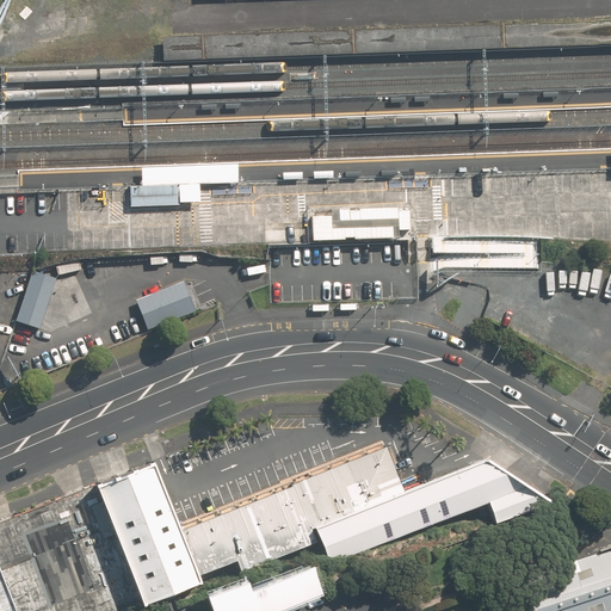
[(610,44),(610,22),(161,38),(162,61),(610,44)]
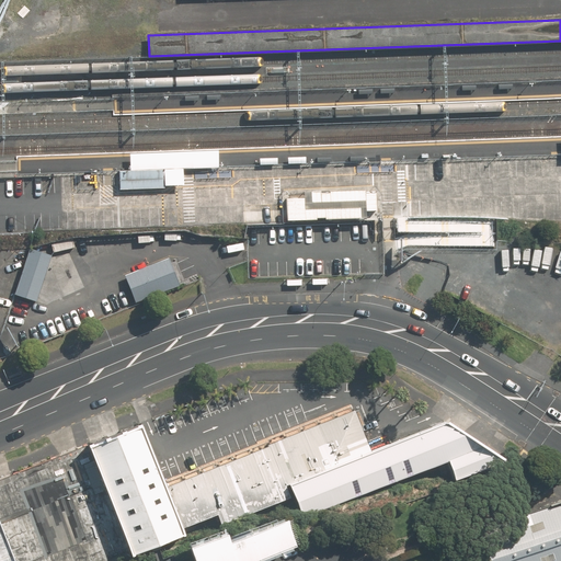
[(192,153),(129,156),(129,170),(130,173),(163,172),(164,172),(165,185),(183,185),(183,171),(193,171),(192,153)]
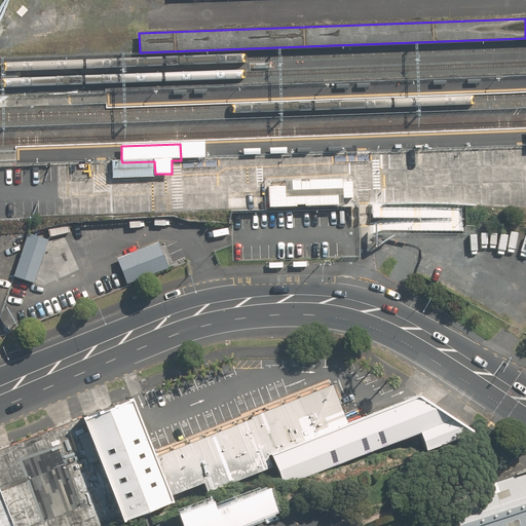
[(154,177),(153,161),(122,162),(121,159),(112,159),(112,178),(154,177)]
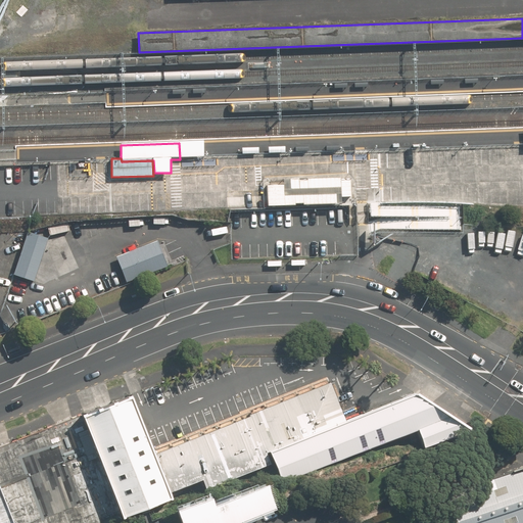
[(351,196),(350,179),(340,179),(340,176),(290,178),(290,189),(340,186),(341,197),(351,196)]
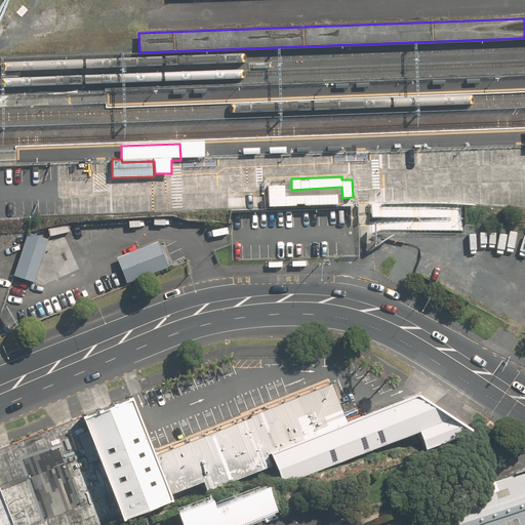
[(337,204),(336,193),(284,195),(284,186),(269,186),(270,207),(337,204)]
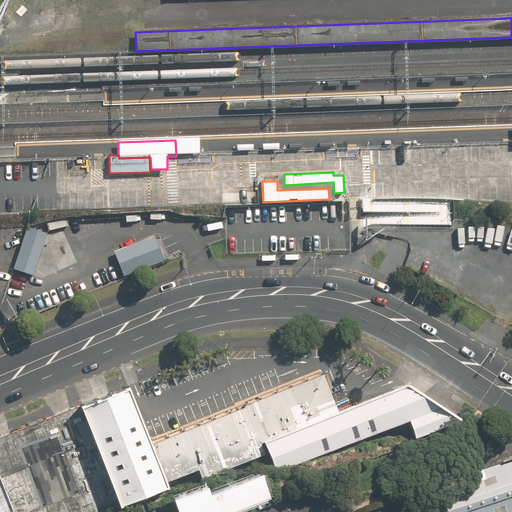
[(32,276),(47,233),(26,225),(11,269),(32,276)]
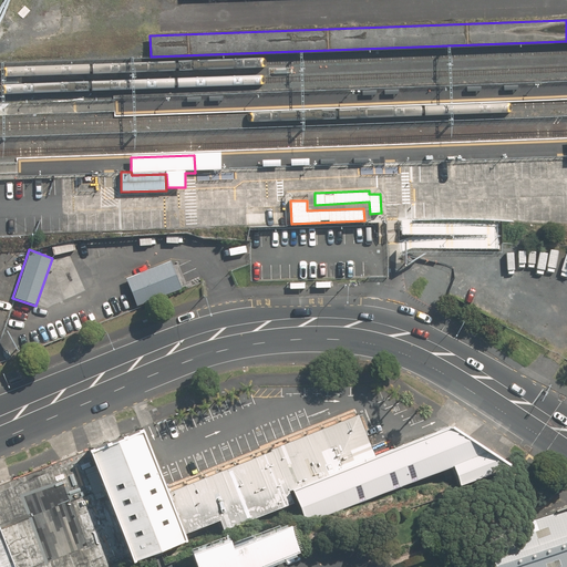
[(125,278),(136,305),(178,288),(168,261),(125,278)]
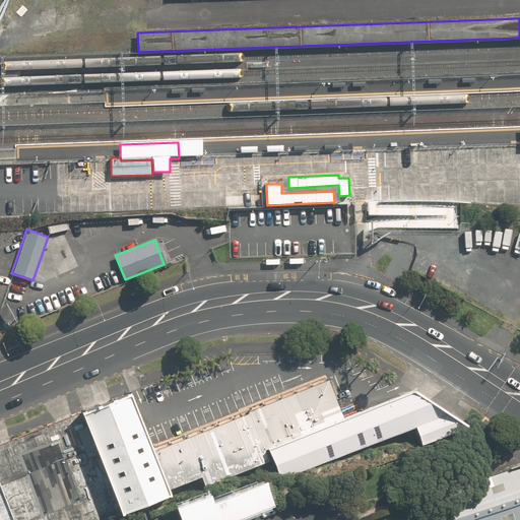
[(341,418),(326,380),(151,449),(167,488),(261,451),(341,418)]
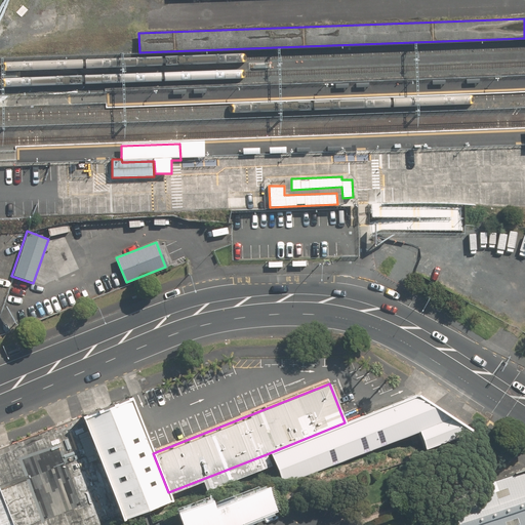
[(414,395),(345,422),(264,455),(278,485),(415,430),(423,448),(470,432),(414,395)]
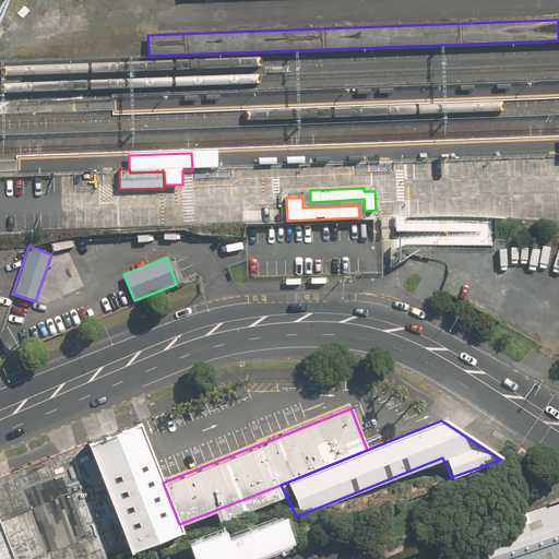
[(132,551),(182,532),(179,524),(163,483),(138,421),(87,441),(132,551)]
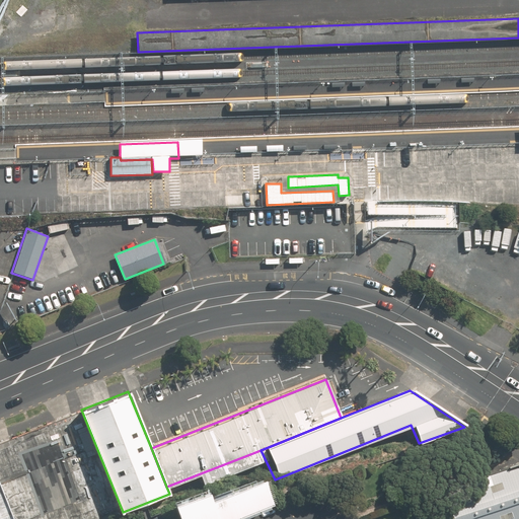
[(1,442),(0,442),(0,483),(13,518),(122,518),(125,518),(123,512),(81,410),(63,417),(1,442)]
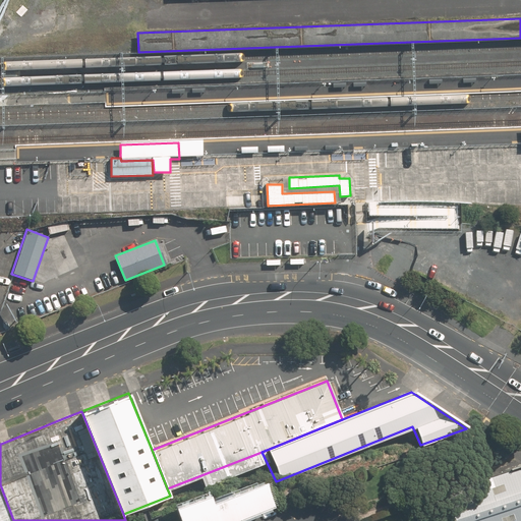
[(520,520),(520,467),(447,494),(456,520),(520,520)]
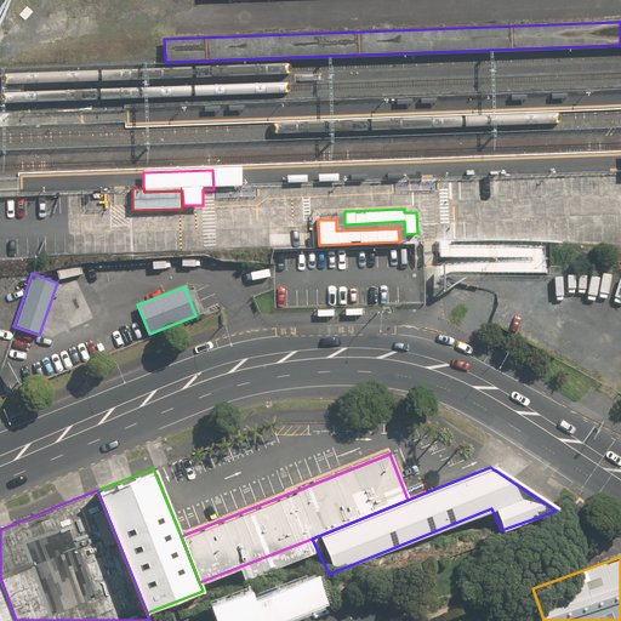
[(209,602),(216,620),(279,620),(330,600),(317,569),(257,593),(252,584),(209,602)]
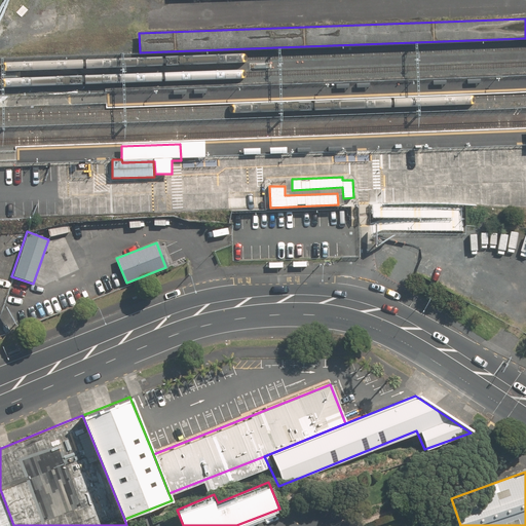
[(13,525),(0,489),(0,525),(13,525)]
